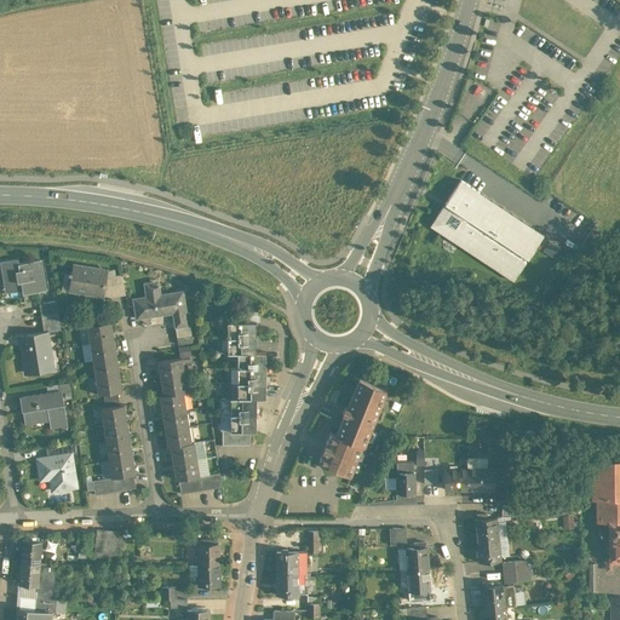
[(460,179),(430,225),(514,281),(526,262),(524,260),(526,257),(528,258),(544,235),(460,179)]
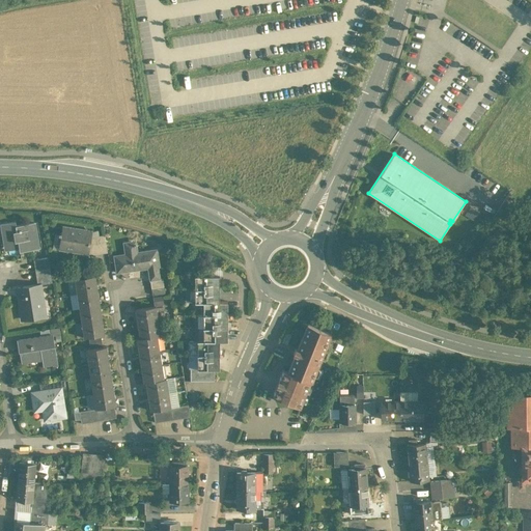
[(478,213),(471,206),(466,215),(473,220),(478,213)]
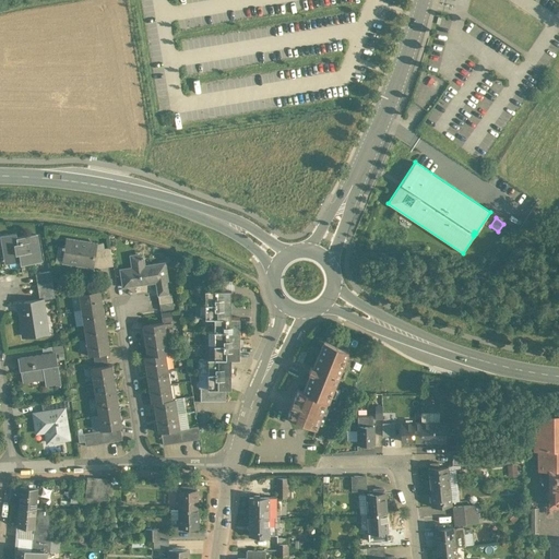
[(36,235),(15,238),(14,234),(4,236),(8,261),(20,259),(21,264),(40,262),(36,235)]
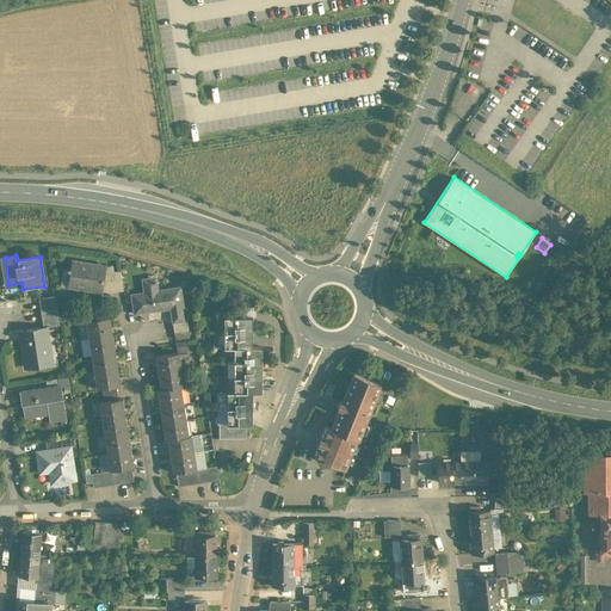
[(106,267),(72,261),(71,269),(68,269),(68,271),(71,271),(68,285),(103,290),(103,289),(105,272),(106,267)]
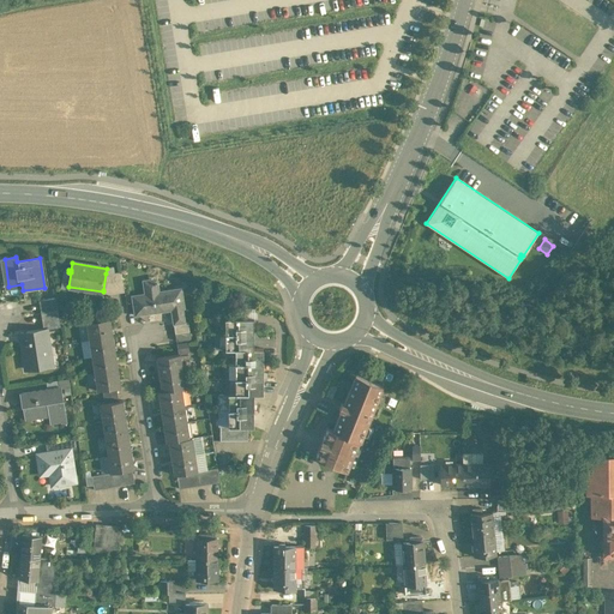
[(121,271),(106,274),(103,290),(110,292),(124,289),(121,271)]
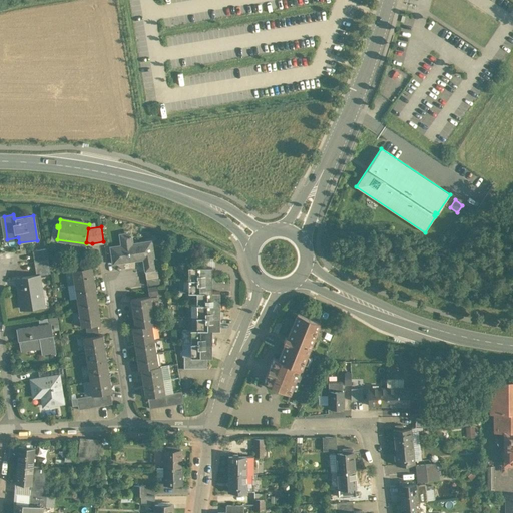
[(132,243),(131,234),(127,235),(126,233),(119,234),(121,245),(111,247),(112,253),(111,253),(113,264),(143,259),(145,271),(154,270),(154,269),(152,258),(154,257),(151,240),(132,243)]
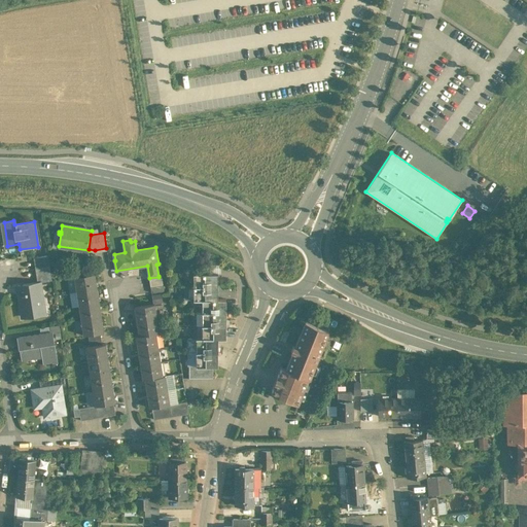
[(48,255),(34,257),(35,268),(49,266),(48,255)]
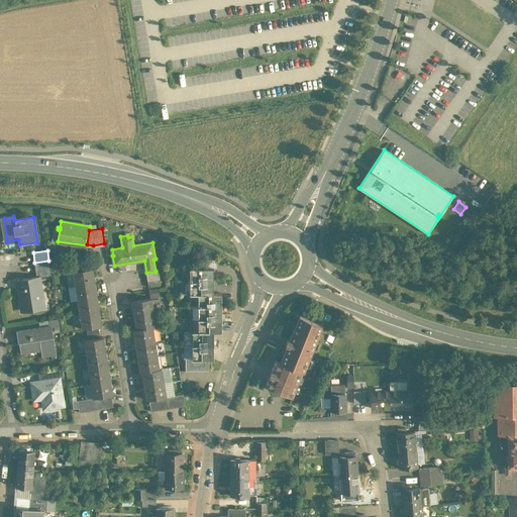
[(48,261),(34,263),(37,277),(39,277),(52,275),(48,261)]
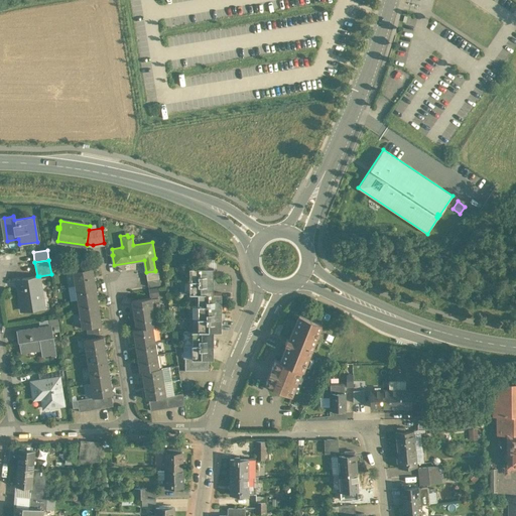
[(77,270),(73,270),(76,286),(95,282),(93,267),(89,268),(77,270)]
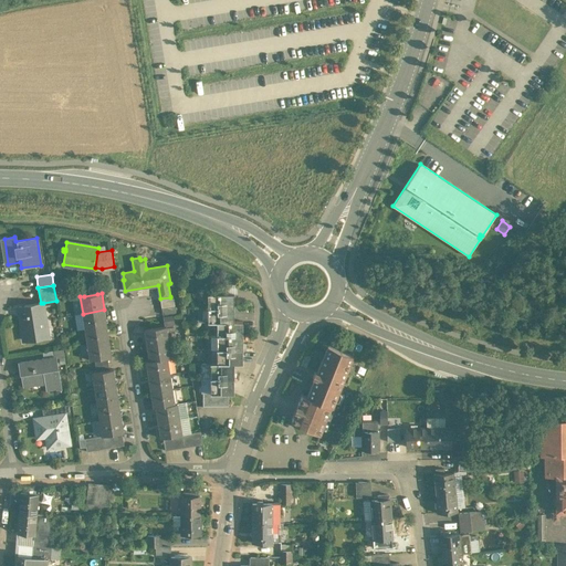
[(233,293),(208,293),(208,307),(233,307),(233,293)]
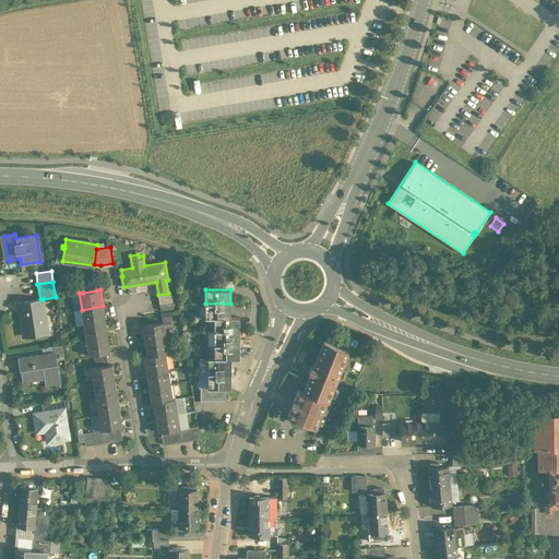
[(168,294),(158,295),(159,304),(173,301),(171,293),(168,293),(168,294)]
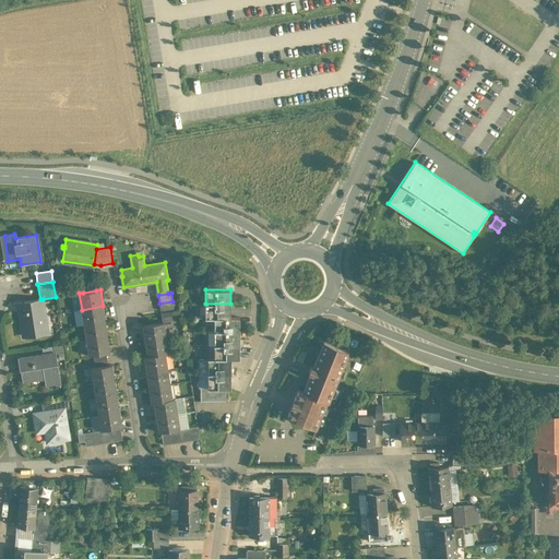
[(40,299),(19,302),(21,319),(24,319),(27,336),(48,333),(43,299),(40,299)]
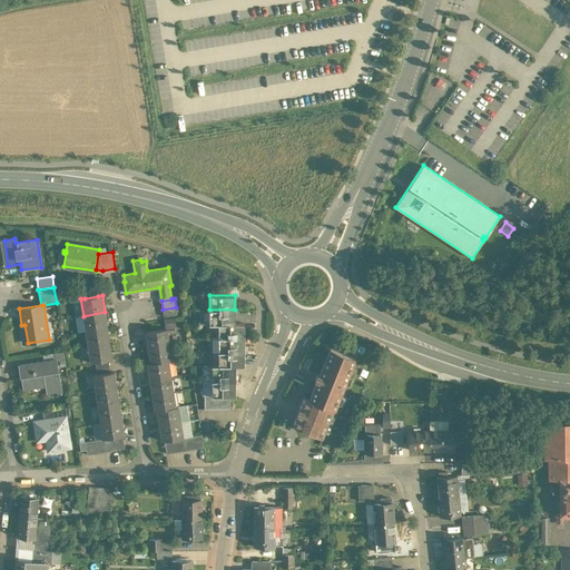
[(176,307),(163,310),(164,316),(177,314),(176,307)]
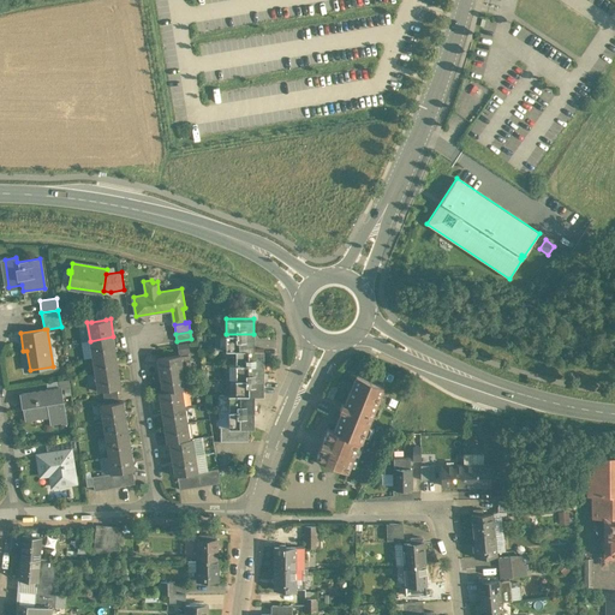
[(254,334),(226,334),(226,350),(236,350),(255,350),(255,348),(254,334)]
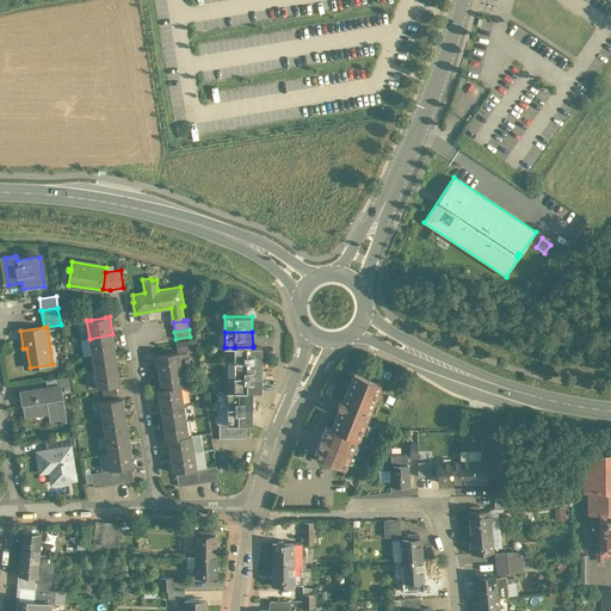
[(112,334),(90,339),(92,355),(116,351),(112,334)]
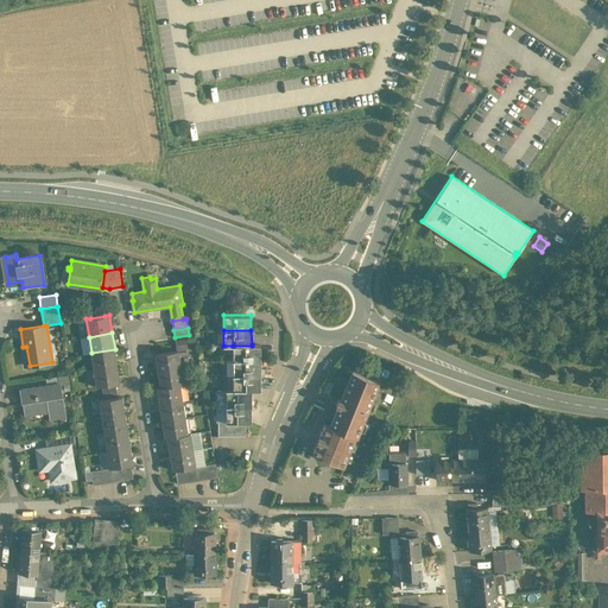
[(185,339),(176,341),(177,349),(187,348),(185,339)]
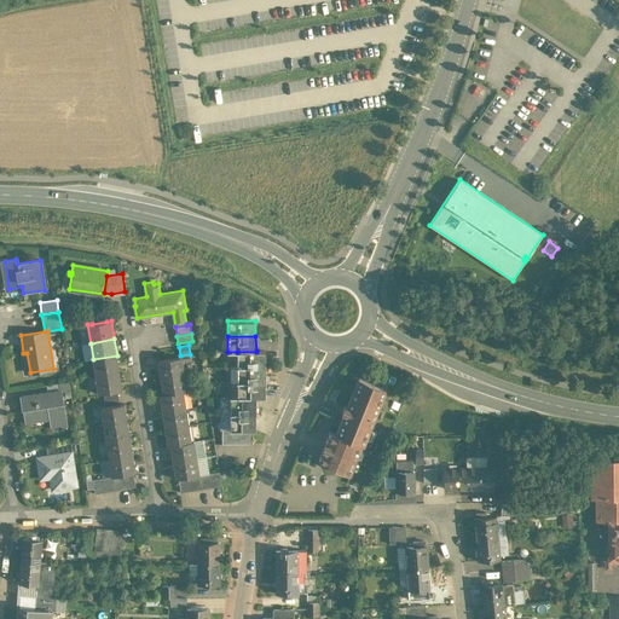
[(256,352),(237,352),(237,366),(266,366),(266,351),(256,351),(256,352)]
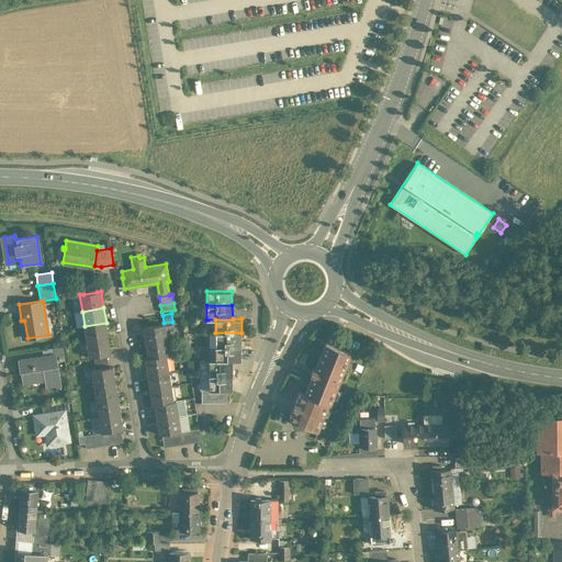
[(107,323),(85,326),(87,341),(109,338),(107,323)]
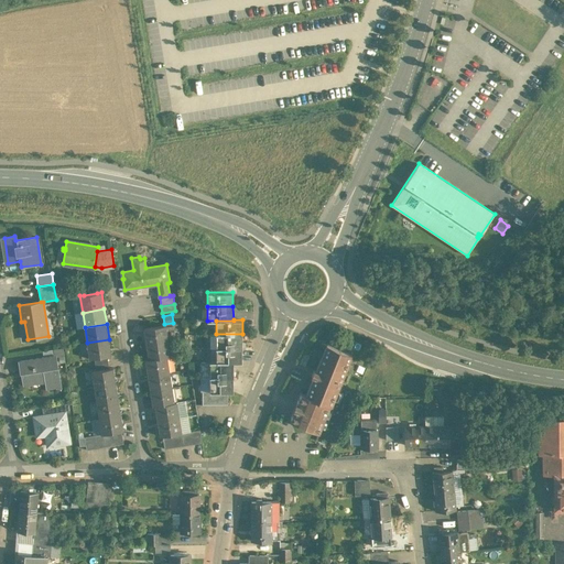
[(165,325),(144,328),(147,344),(169,340),(165,325)]
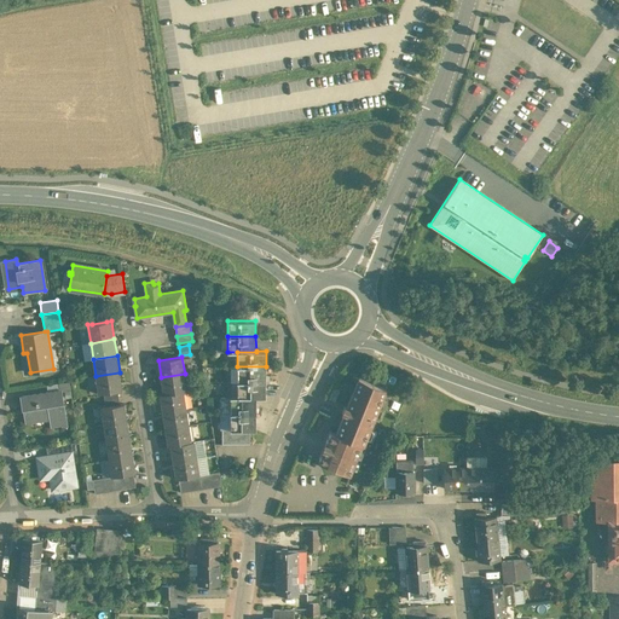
[(266,366),(237,366),(237,382),(266,382),(266,366)]
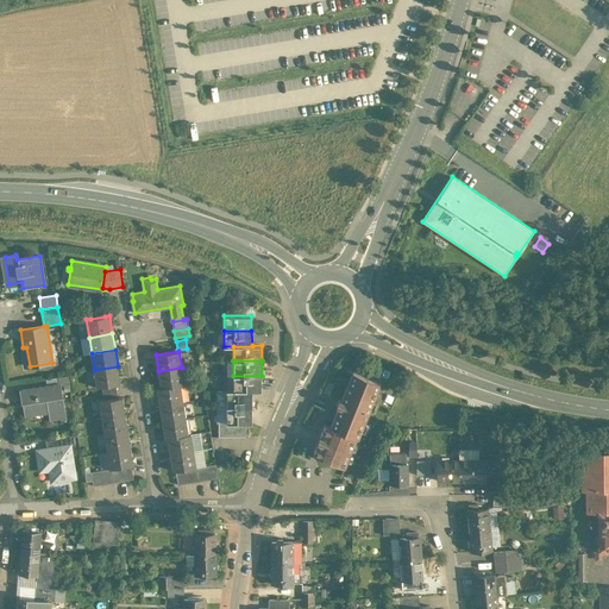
[(118,366),(94,370),(96,387),(101,387),(115,384),(120,383),(118,366)]
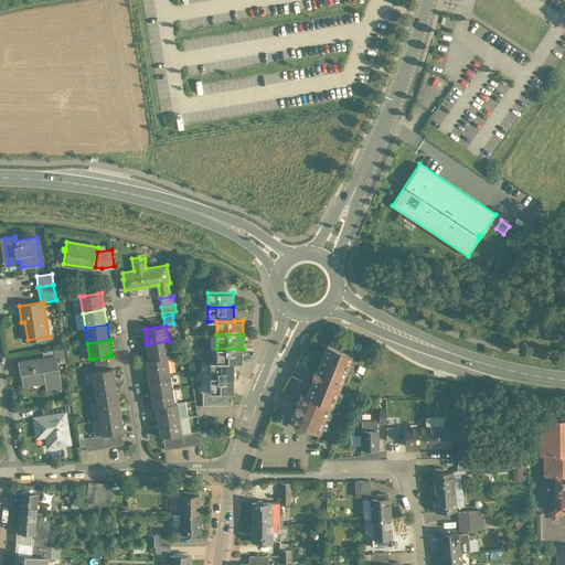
[(169,341),(147,344),(149,360),(168,356),(168,358),(171,356),(169,341)]
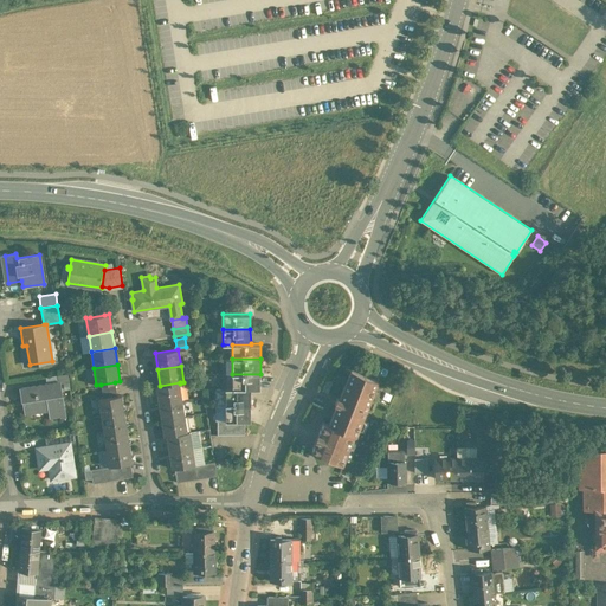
[(379,380),(350,369),(340,398),(337,397),(335,404),(337,404),(329,424),(355,434),(356,436),(379,380)]
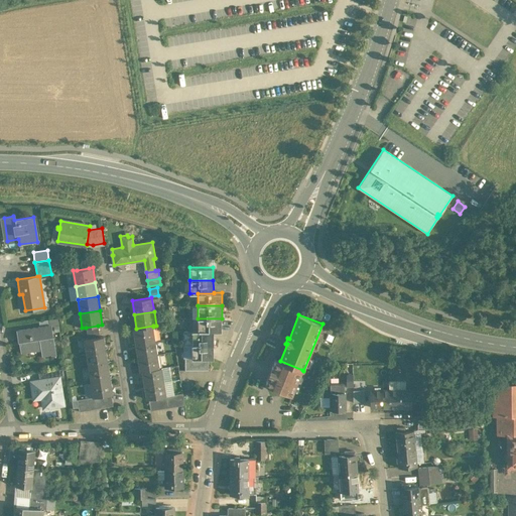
[(222,318),(198,318),(198,331),(214,331),(222,331),(222,318)]
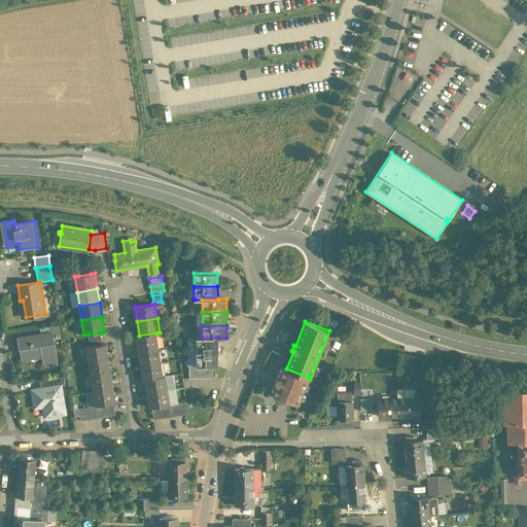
[(51,331),(24,337),(25,347),(21,348),(22,358),(42,355),(43,362),(57,360),(51,331)]
